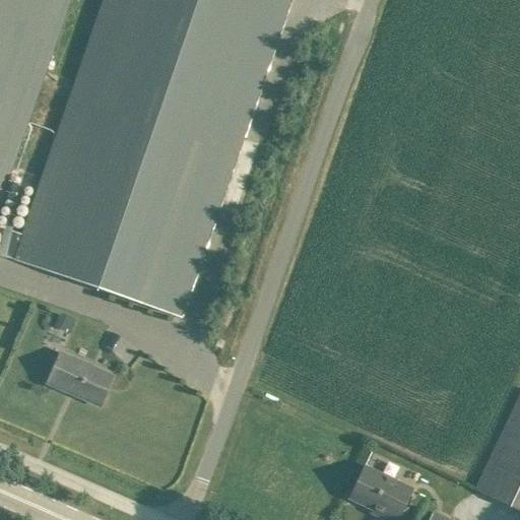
[(104,0),(23,235),(0,226),(0,202),(69,0),(0,0),(0,255),(181,318),(290,0),(104,0)]
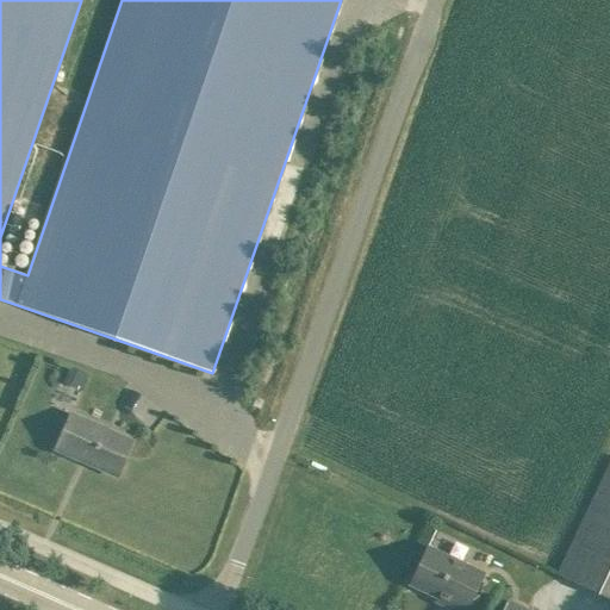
[(72,368),(66,381),(79,387),(85,374),(72,368)]
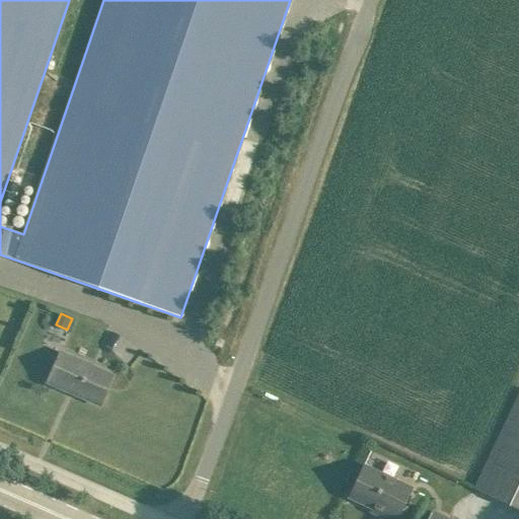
[(60,354),(56,365),(48,384),(99,406),(112,376),(60,354)]
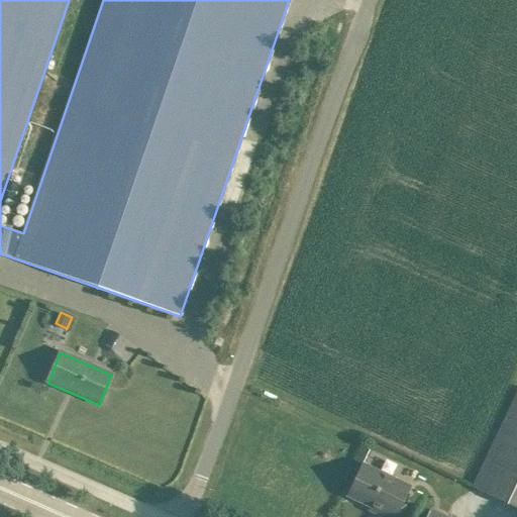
[(516,394),(472,488),(516,509),(516,394)]
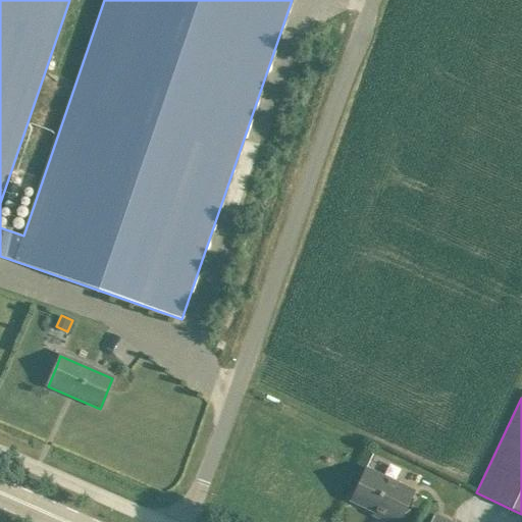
[(399,521),(413,492),(383,478),(365,470),(351,502),(382,516),(380,519),(385,521),(399,521)]
